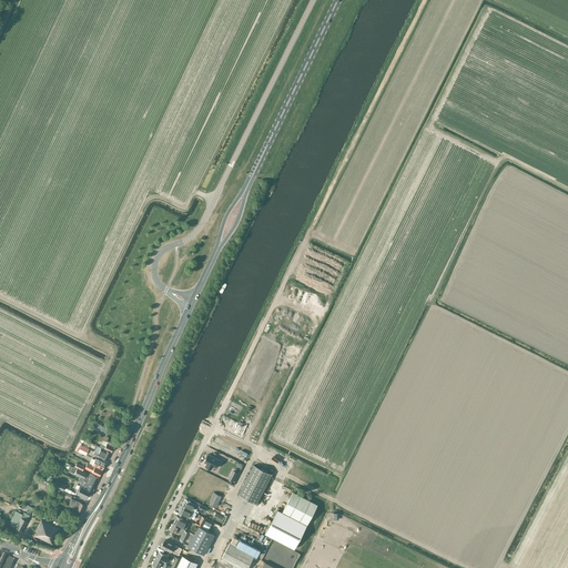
[(99,437),(103,439),(100,446),(111,452),(113,446),(114,444),(107,440),(108,437),(105,436),(109,429),(104,427),(99,437)]
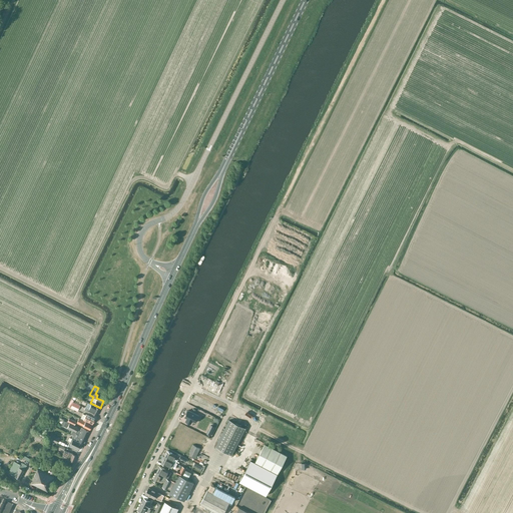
[(73,402),(70,408),(77,411),(80,405),(73,402)]
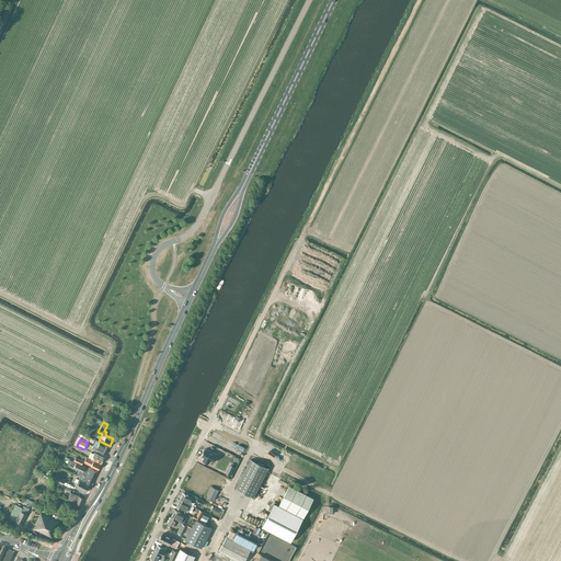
[(93,445),(92,448),(105,454),(109,447),(100,442),(96,447),(93,445)]
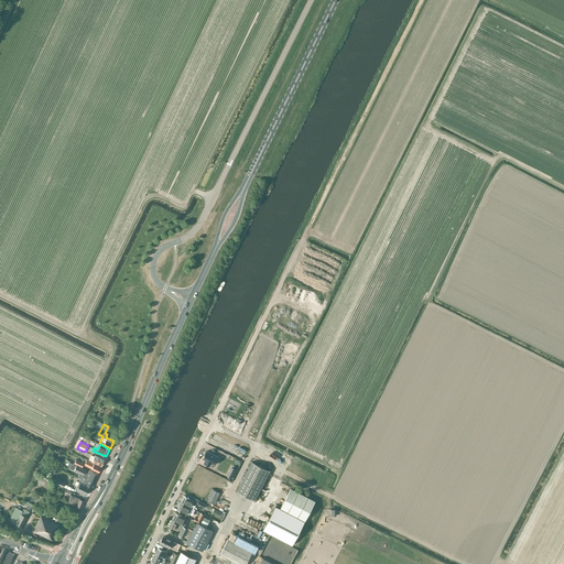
[(205,455),(203,458),(206,459),(204,463),(210,465),(212,463),(215,464),(218,456),(207,451),(206,452),(206,451),(205,452),(204,454),(204,455),(205,455)]
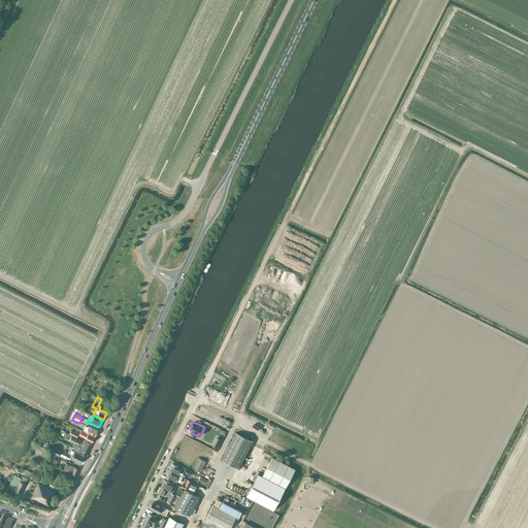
[(86,431),(86,432),(87,433),(88,433),(91,434),(95,436),(95,435),(97,431),(90,427),(88,426),(86,431)]
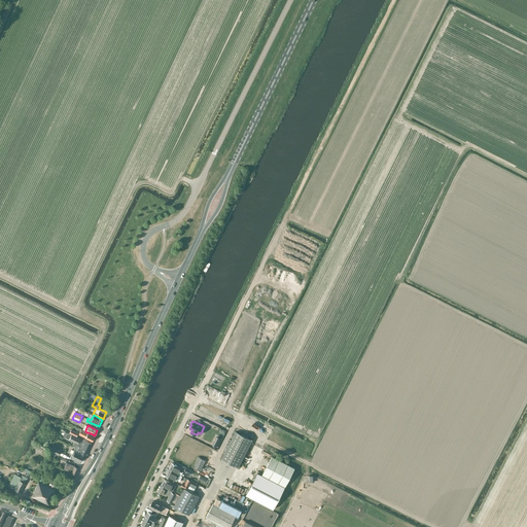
[(80,429),(78,434),(84,437),(92,441),(95,436),(80,429)]
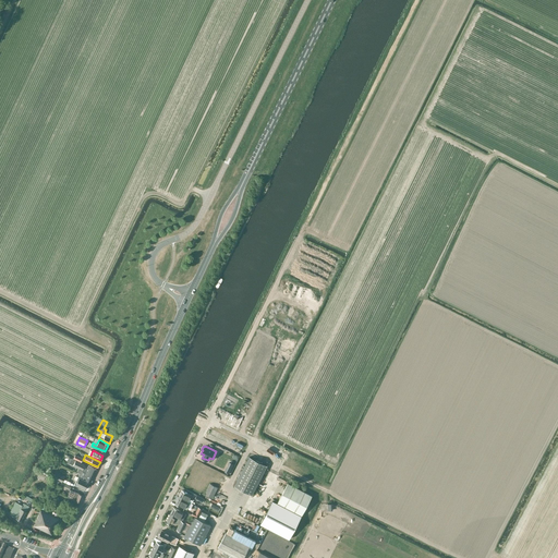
[(250,456),(234,485),(253,495),(267,465),(250,456)]
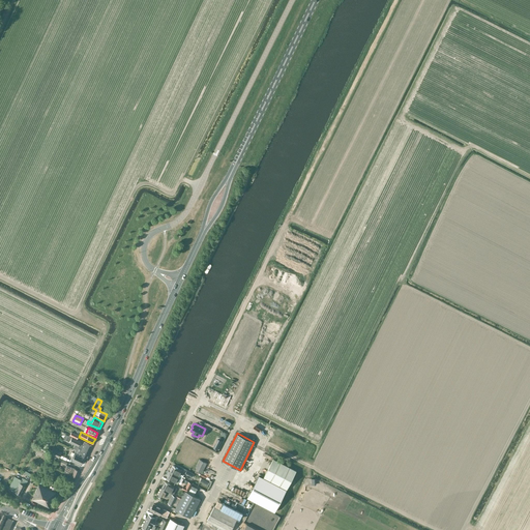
[(74,447),(76,449),(87,454),(91,445),(84,442),(82,445),(80,443),(81,441),(68,435),(66,440),(69,442),(75,444),(74,447)]
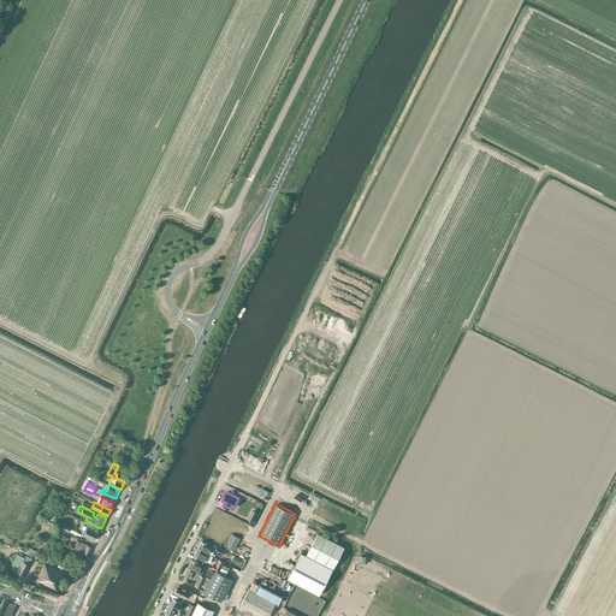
[(52,527),(54,522),(47,519),(45,522),(45,521),(41,527),(47,529),(49,526),(52,527)]
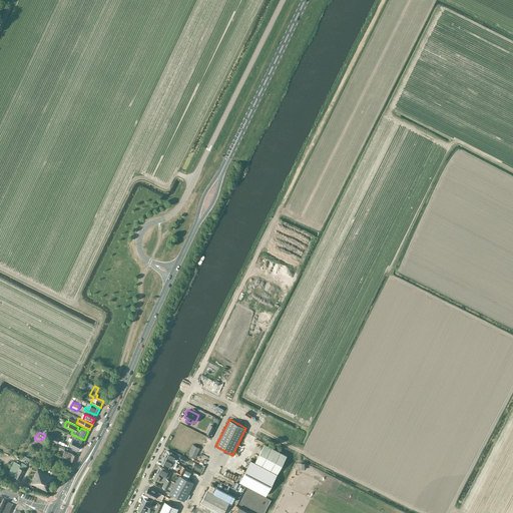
[(51,434),(49,440),(57,443),(59,438),(51,434)]
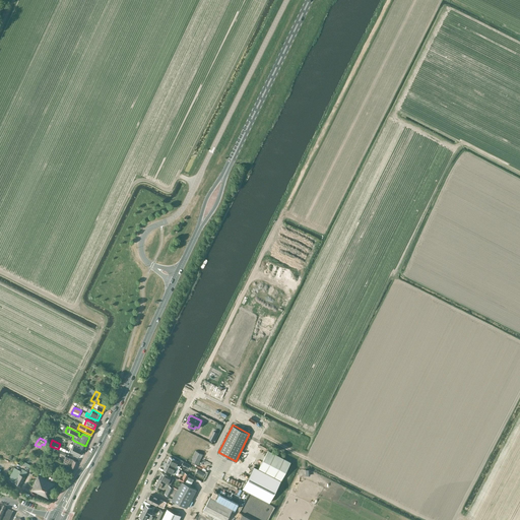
[(83,449),(84,450),(85,446),(74,441),(69,451),(79,456),(83,449)]
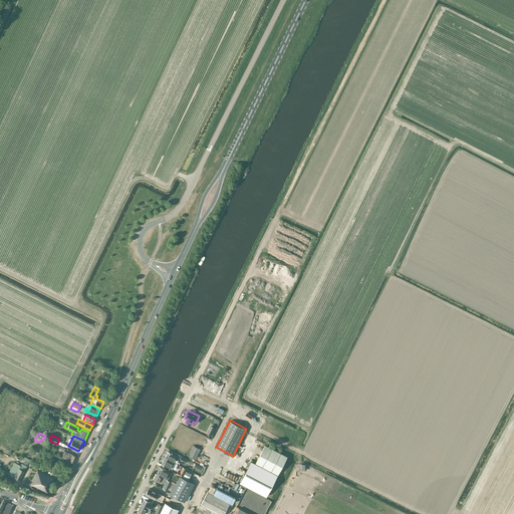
[(251,461),(240,483),(266,496),(278,475),(287,456),(265,445),(255,463),(251,461)]
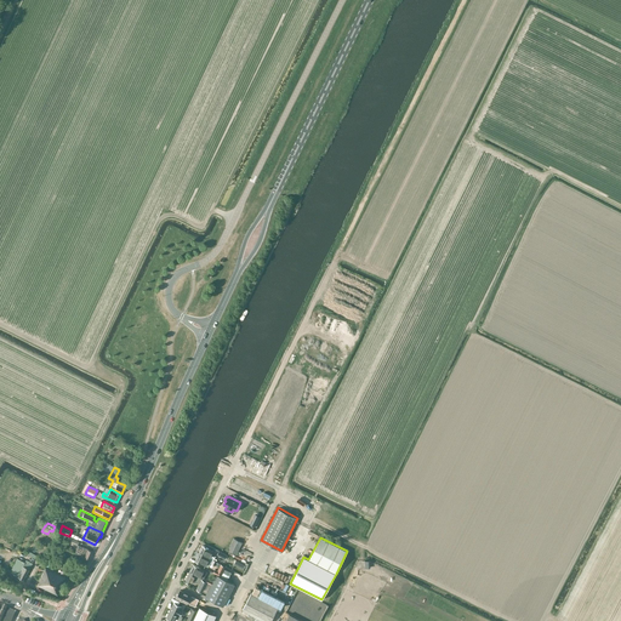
[(234,539),(228,550),(237,554),(243,542),(234,539)]
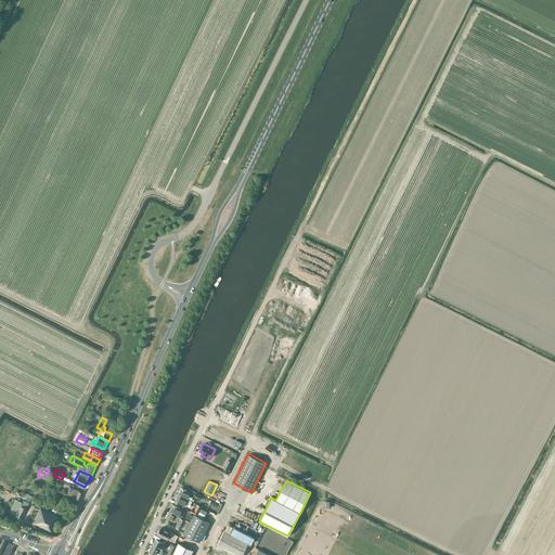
[(69,487),(66,493),(72,497),(79,500),(82,492),(75,489),(74,488),(73,489),(69,487)]
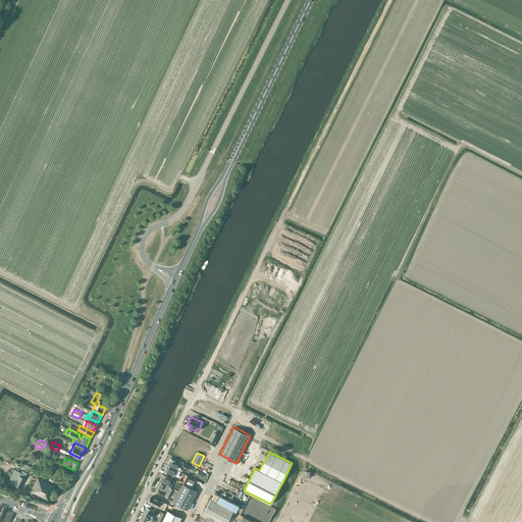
[(170,459),(167,465),(175,469),(178,463),(170,459)]
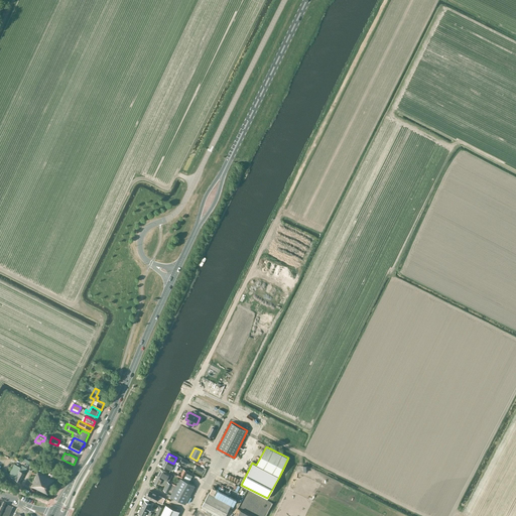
[(182,458),(180,462),(182,463),(182,462),(190,466),(192,463),(182,458)]
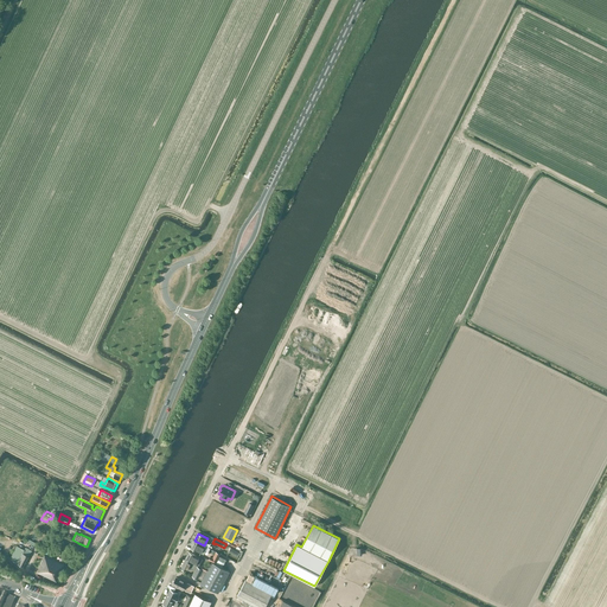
[(195,541),(191,548),(202,553),(203,549),(205,550),(206,547),(204,545),(195,541)]
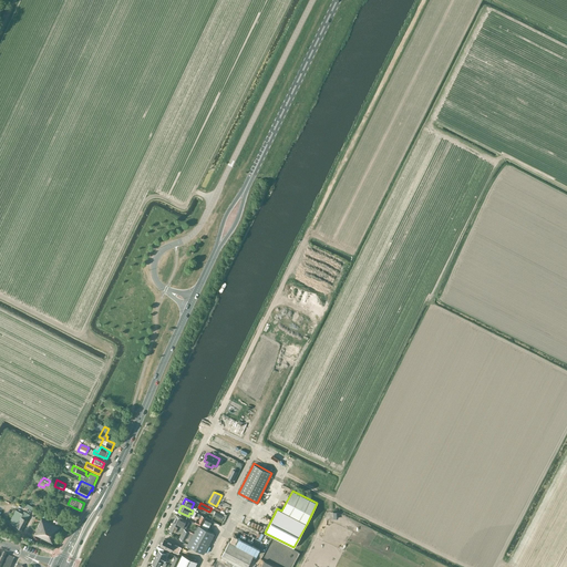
[(12,524),(21,529),(28,516),(26,515),(28,513),(23,511),(22,514),(19,512),(12,524)]
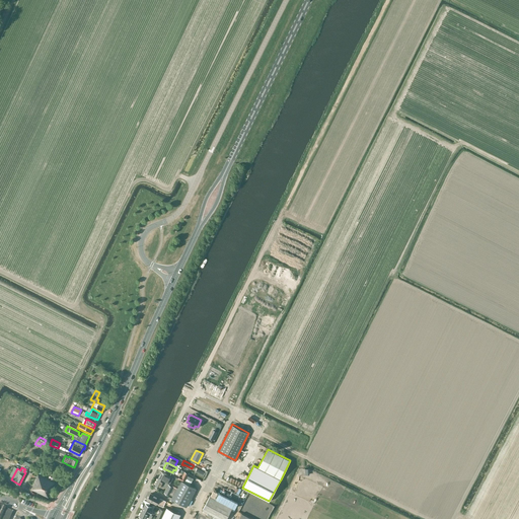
[(161,471),(158,478),(170,485),(172,486),(172,487),(176,489),(178,486),(172,483),(172,484),(170,483),(173,477),(161,471)]
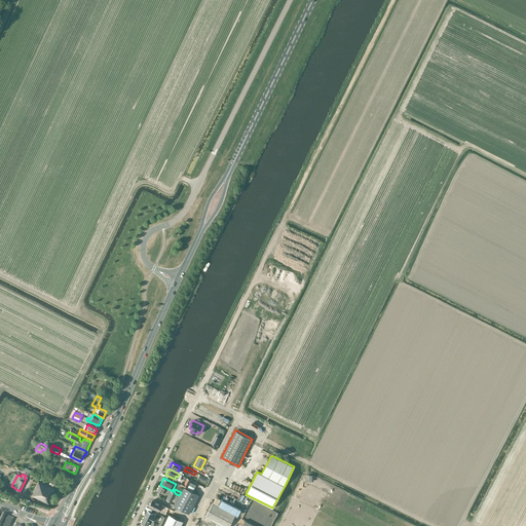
[(187,478),(184,483),(182,482),(180,485),(186,488),(191,480),(187,478)]
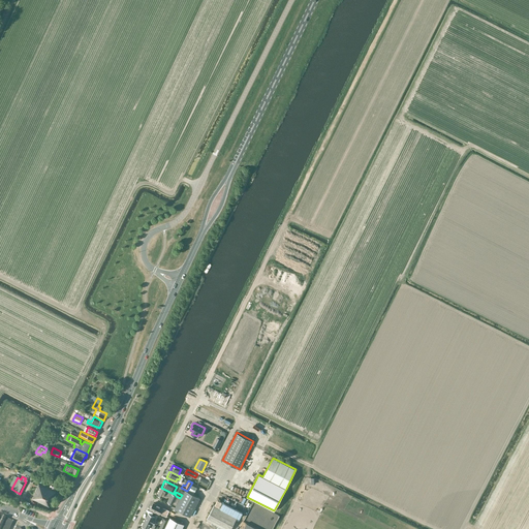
[(32,499),(36,500),(49,506),(56,492),(38,484),(33,494),(34,495),(32,499)]
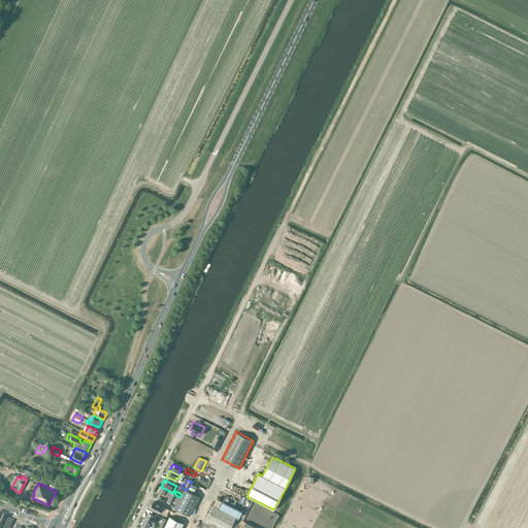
[(175,494),(173,493),(161,487),(157,494),(162,496),(164,493),(170,495),(167,500),(171,503),(175,495),(175,494)]
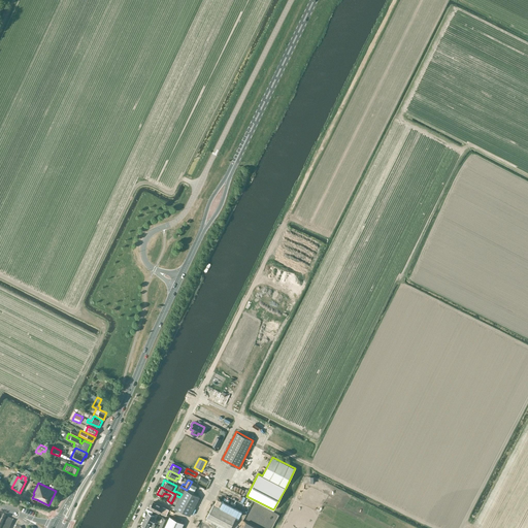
[(182,494),(179,497),(174,507),(190,516),(200,497),(184,489),(182,494)]
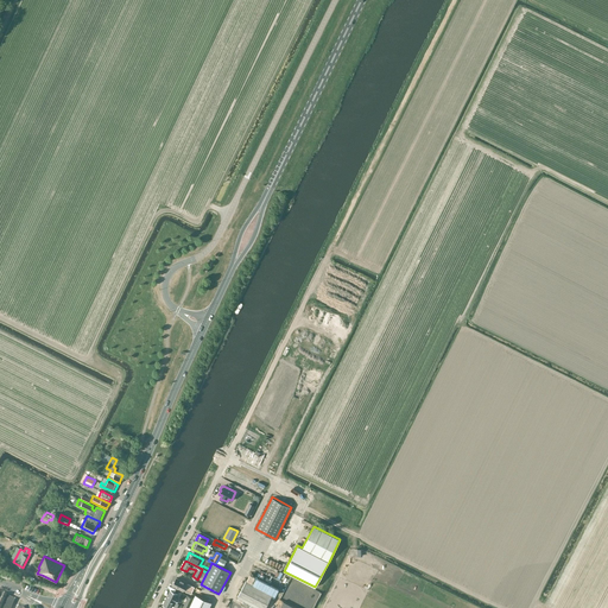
[(195,587),(188,583),(188,582),(177,577),(172,586),(184,591),(184,590),(191,594),(195,587)]
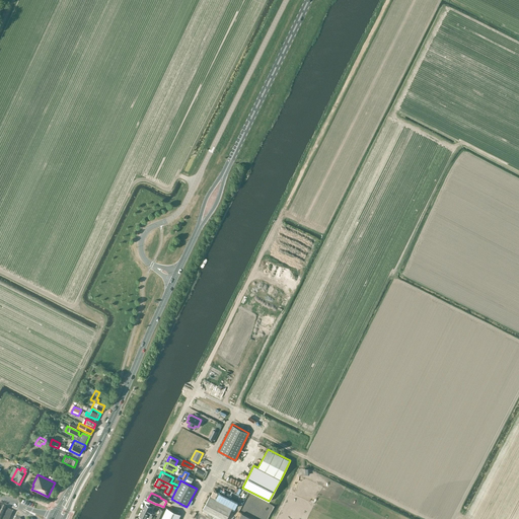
[(210,496),(203,510),(221,518),(226,518),(232,508),(210,496)]
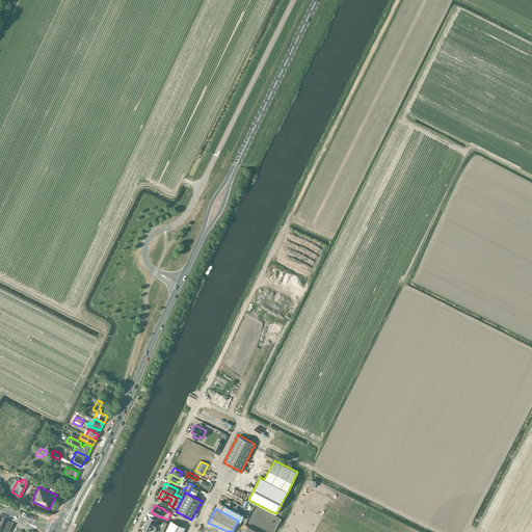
[(149,516),(145,523),(155,527),(156,525),(154,523),(156,520),(149,516)]
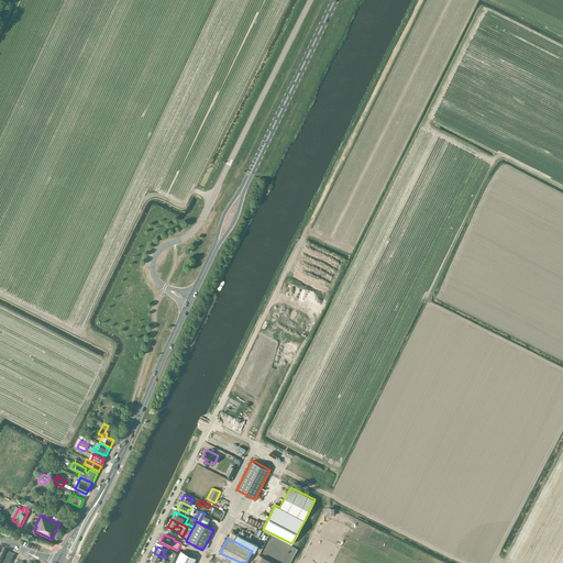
[(1,550),(0,551),(0,562),(10,562),(13,555),(1,550)]
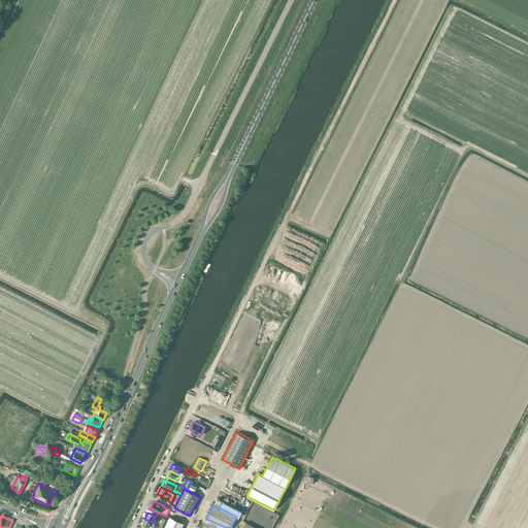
[(164,527),(180,527),(184,523),(169,517),(164,527)]
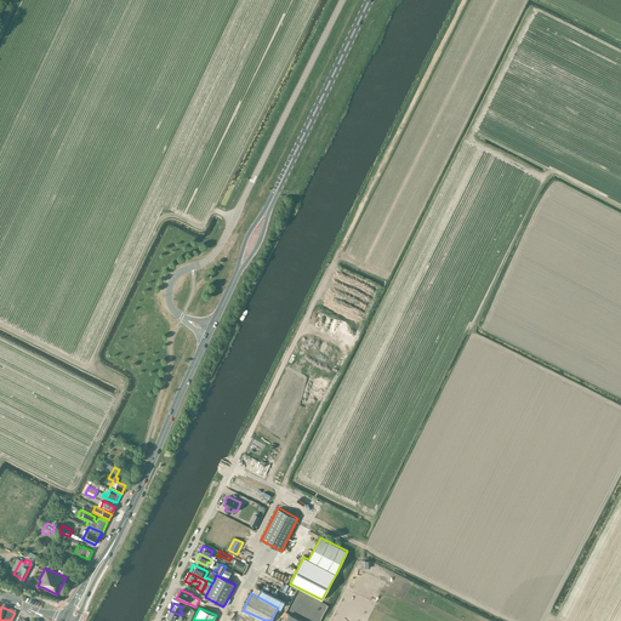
[(170,610),(166,617),(172,620),(174,620),(176,619),(181,620),(183,616),(181,615),(170,610)]
